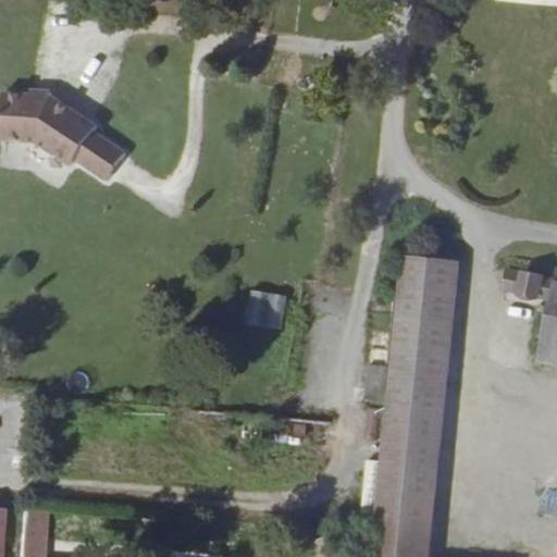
[(57,96),(5,94),(1,144),(39,146),(75,171),(82,162),(112,184),(132,153),(57,96)]
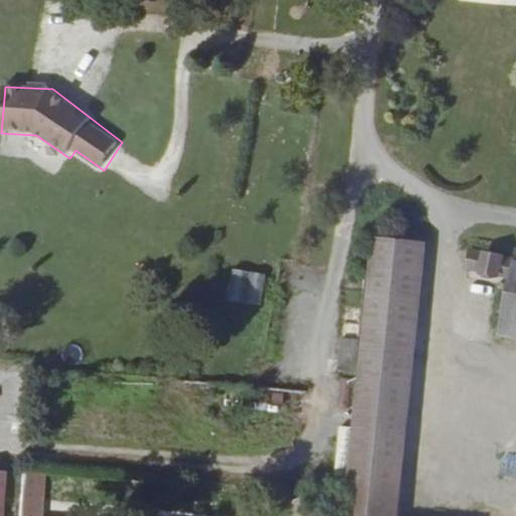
[(390,515),(411,239),(378,232),(362,396),(355,515),(390,515)]
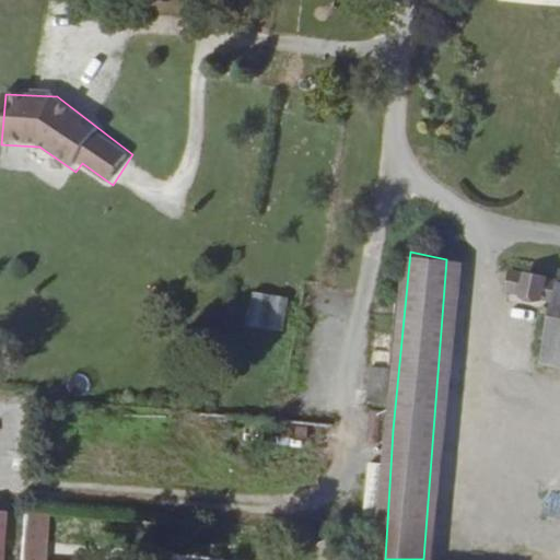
[(559,282),(512,272),(512,290),(559,301),(559,303),(557,346),(559,347),(559,282)]
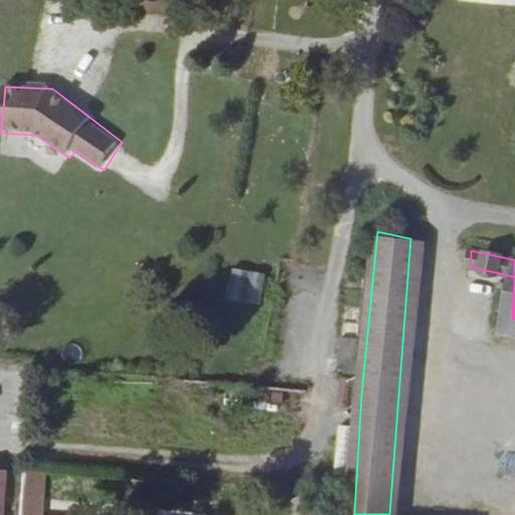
[(227,302),(260,303),(261,270),(228,270),(227,302)]
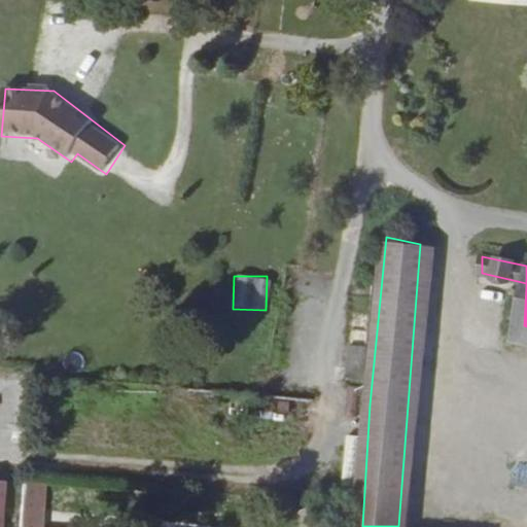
[(344,419),(363,419),(364,346),(346,345),(344,419)]
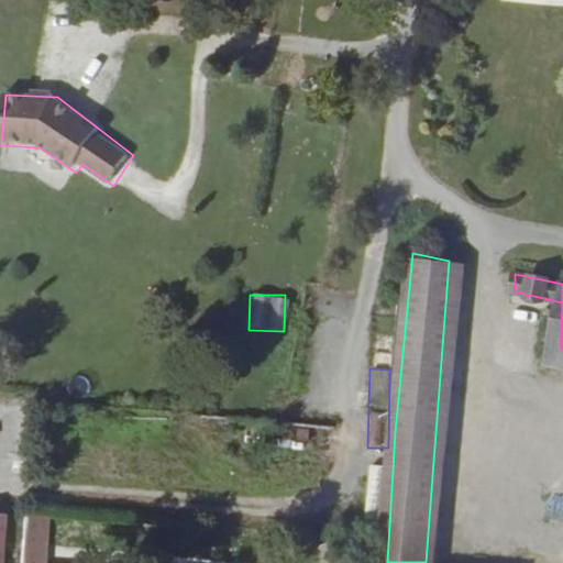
[(21,562),(45,562),(48,514),(23,512),(21,562)]
